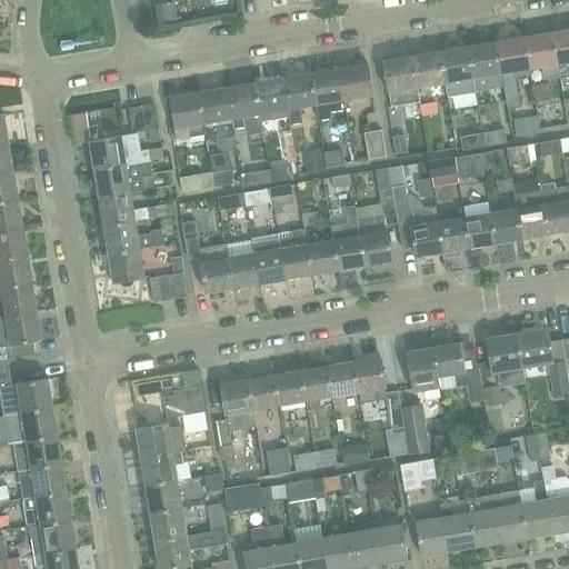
[(568,30),(553,33),(559,66),(568,63),(568,30)]
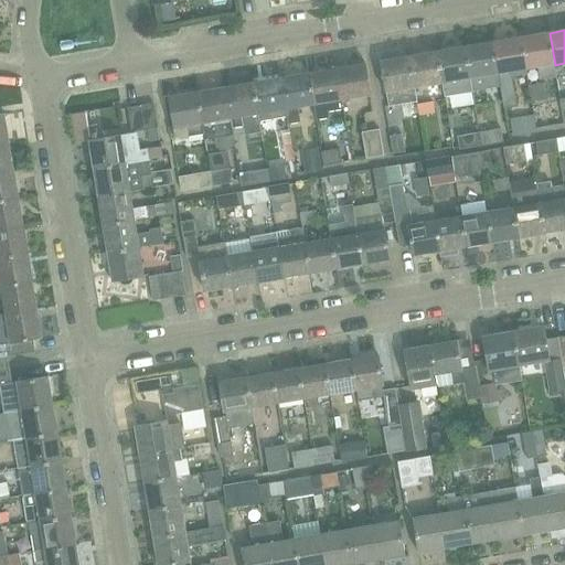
[(555,65),(550,33),(521,38),(526,71),(539,68),(540,80),(556,77),(555,65)]
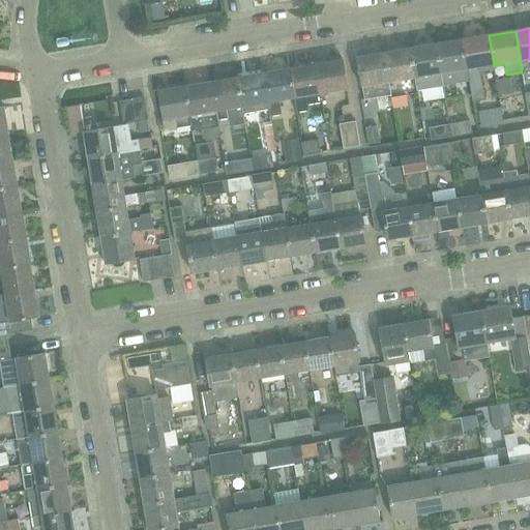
[(494,66),(489,35),(462,39),(469,82),(470,82),(473,100),(486,99),(479,68),(494,66)]
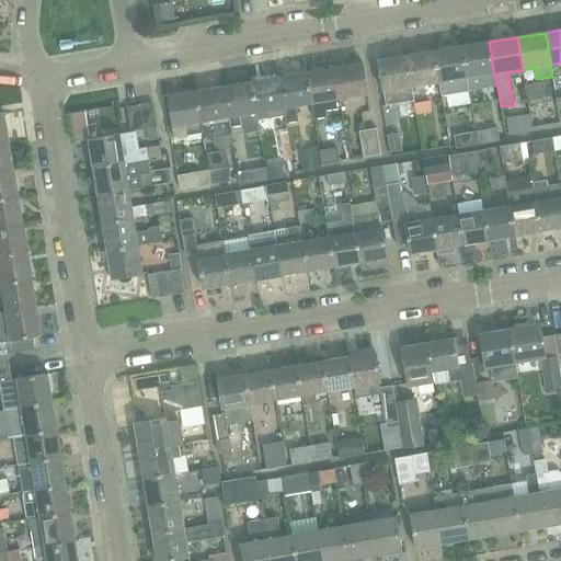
[(496,87),(489,42),(461,47),(469,92),(496,87)]
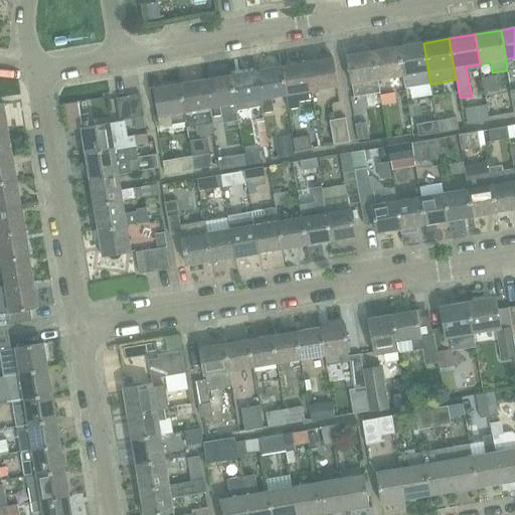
[(431,84),(423,43),(399,47),(404,76),(405,89),(431,84)]
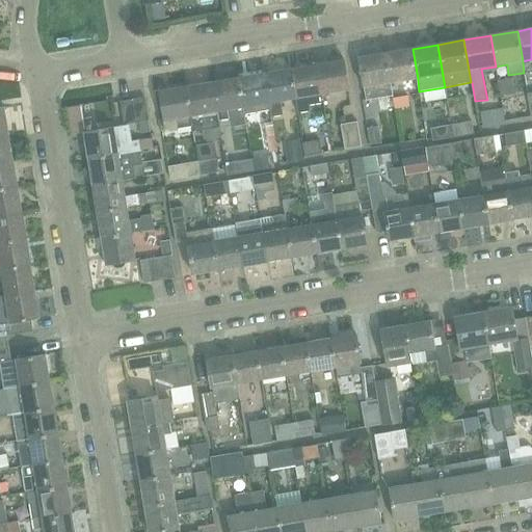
[(418,79),(413,49),(386,53),(391,84),(418,79)]
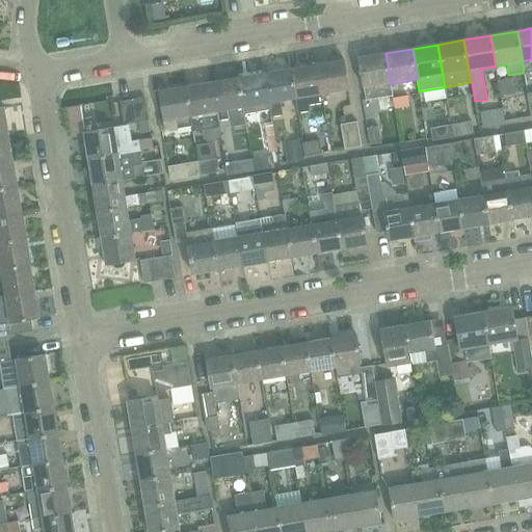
[(393,96),(391,84),(386,53),(358,58),(366,101),(393,96)]
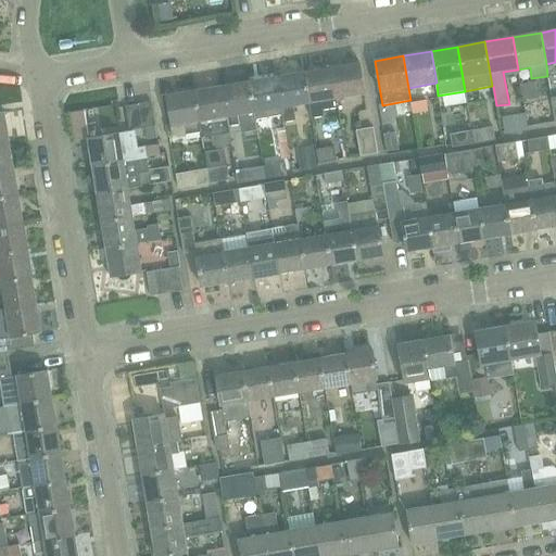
[(359,63),(331,67),(337,100),(365,95),(359,63)]
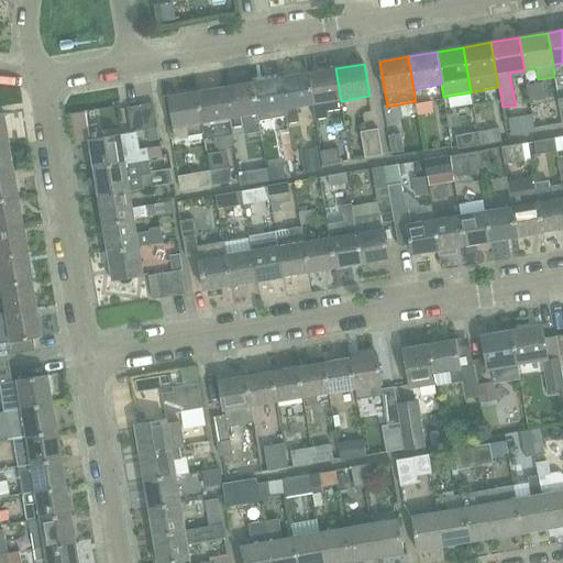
[(343,109),(341,101),(335,68),(308,73),(313,106),(316,120),(328,118),(327,112),(343,109)]
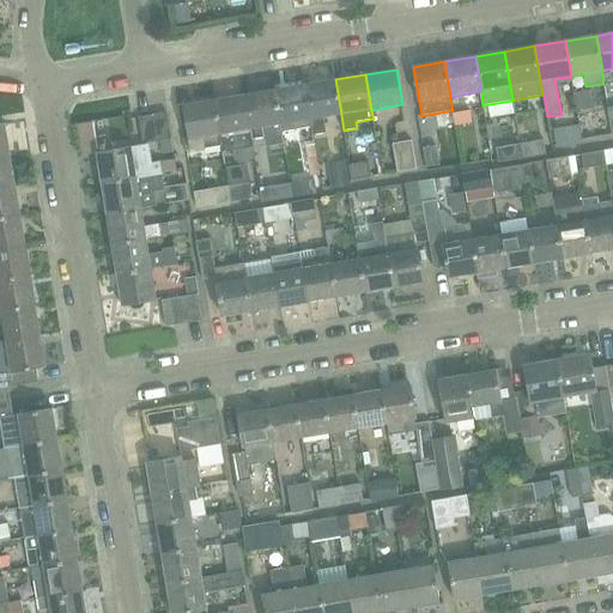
[(341,115),(335,79),(304,85),(311,127),(313,127),(314,135),(327,133),(325,117),(341,115)]
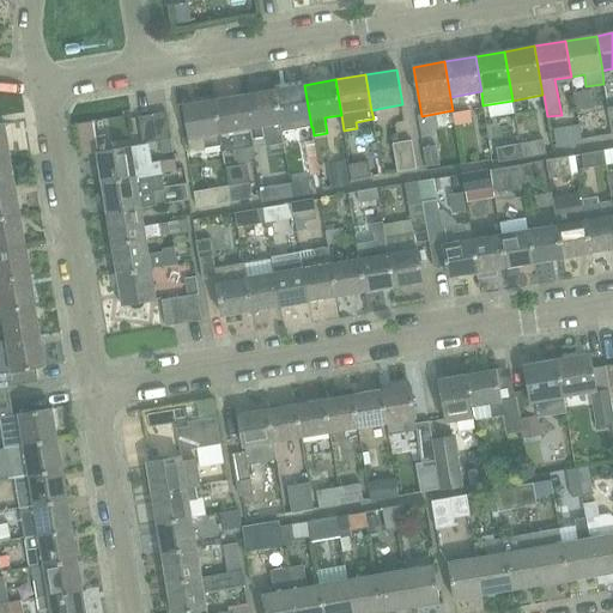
[(311,127),(304,85),(274,90),(280,126),(281,132),(311,127)]
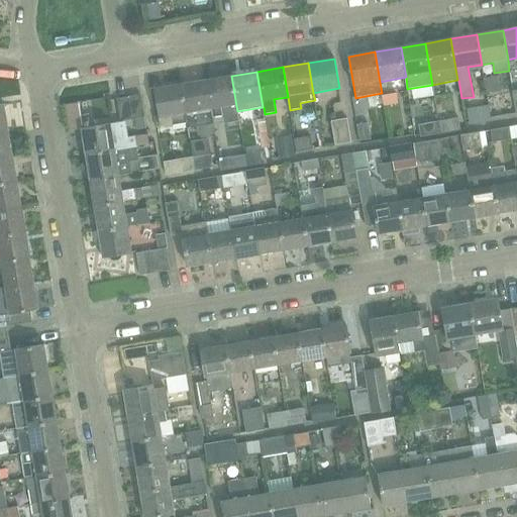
[(236,106),(231,76),(206,80),(213,117),(223,116),(222,108),(236,106)]
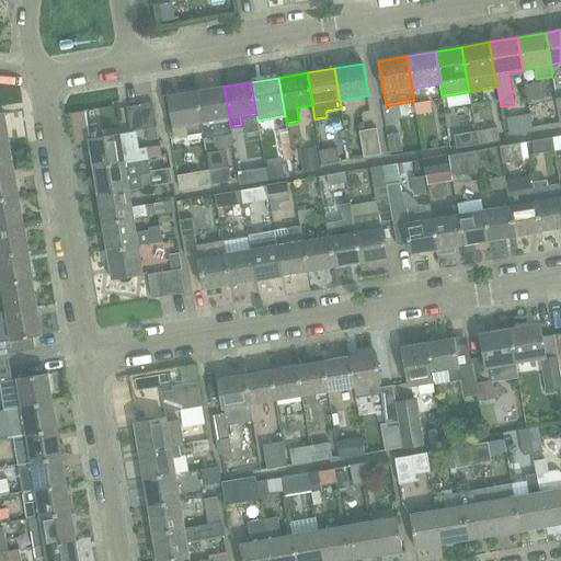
[(540,82),(526,86),(529,102),(544,100),(540,82)]
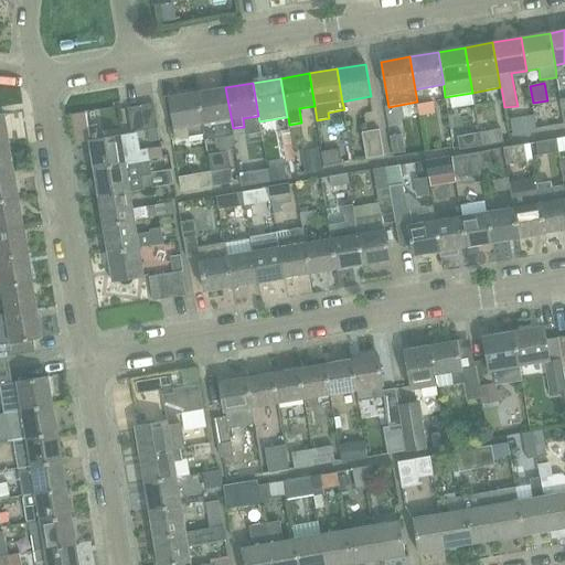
[(235,146),(233,128),(225,87),(198,92),(205,135),(205,140),(215,138),(216,148),(221,151),(232,149),(235,146)]
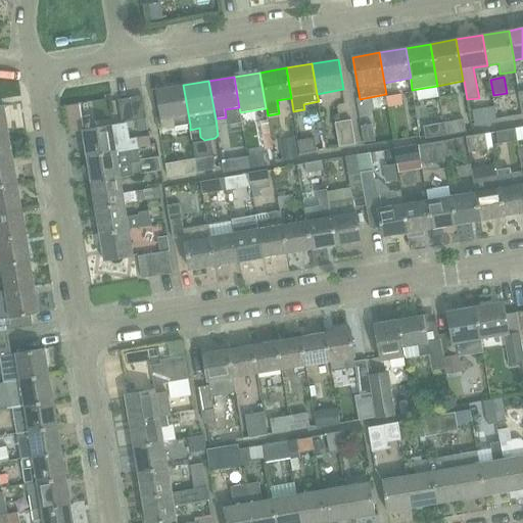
[(190,125),(183,85),(156,90),(163,130),(176,128),(176,127),(190,125)]
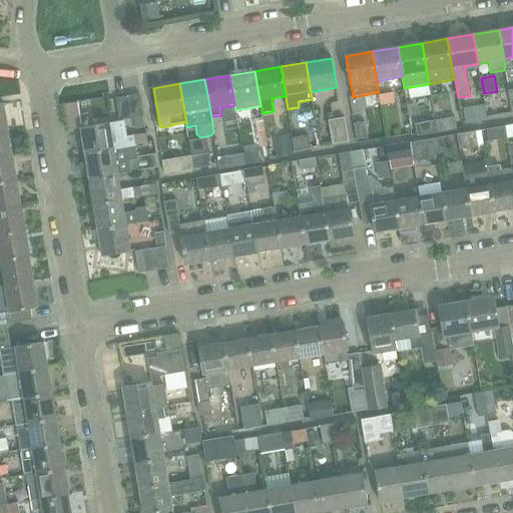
[(394,92),(380,94),(381,105),(395,103),(394,92)]
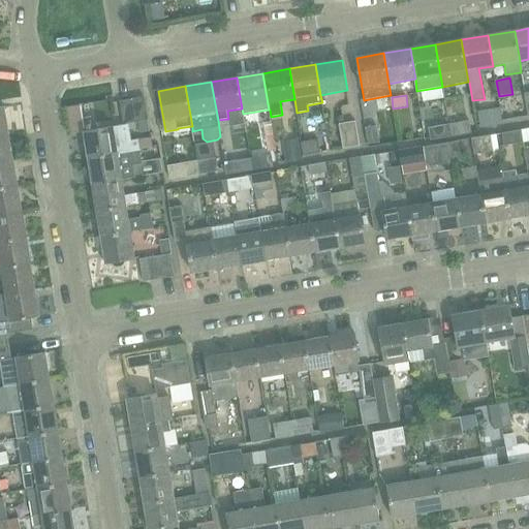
[(148,120),(144,98),(133,99),(136,122),(138,122),(148,120)]
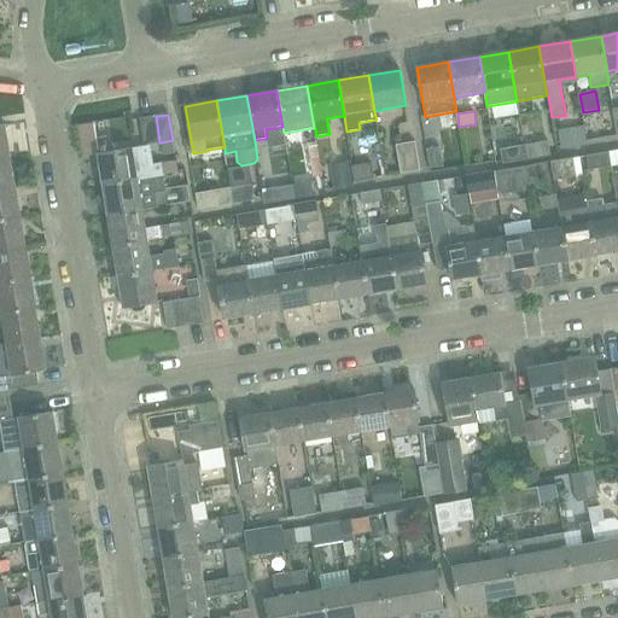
[(159,143),(156,116),(140,120),(144,145),(159,143)]
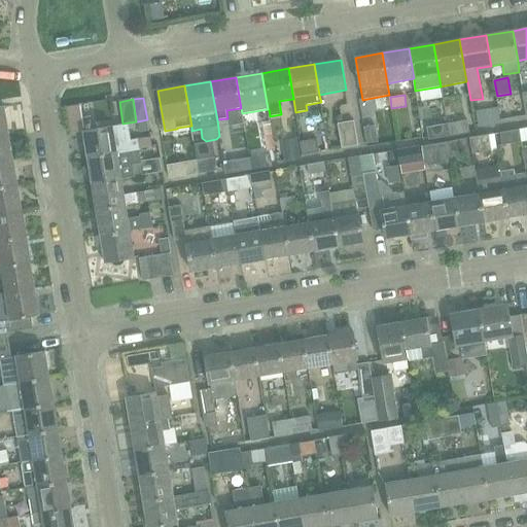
[(512,100),(490,100),(490,120),(513,120),(512,100)]
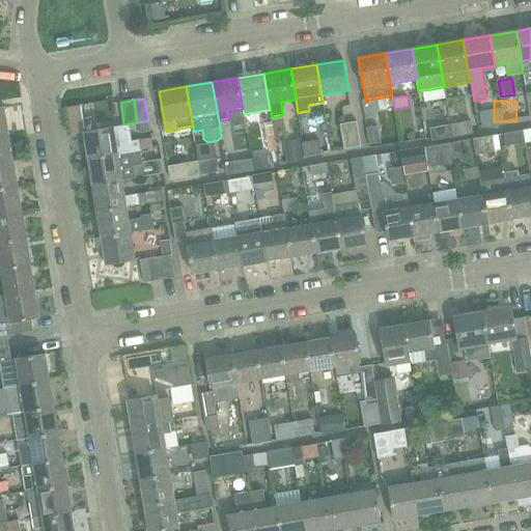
[(0,108),(0,137),(9,136),(5,108),(0,108)]
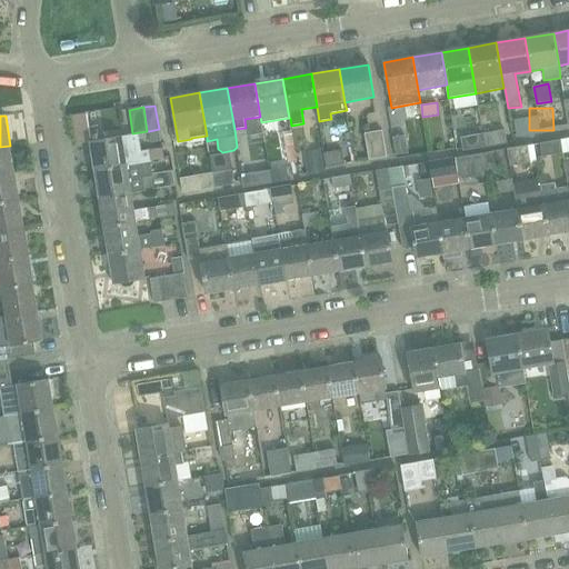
[(505,130),(483,133),(486,147),(508,143),(505,130)]
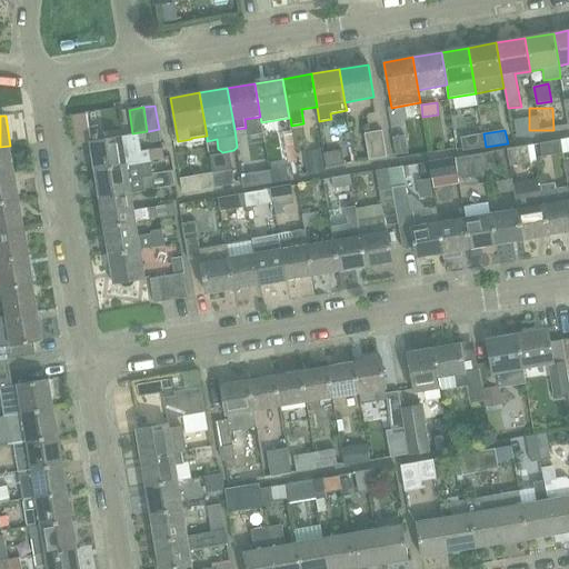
[(382,131),(365,133),(369,160),(387,157),(382,131)]
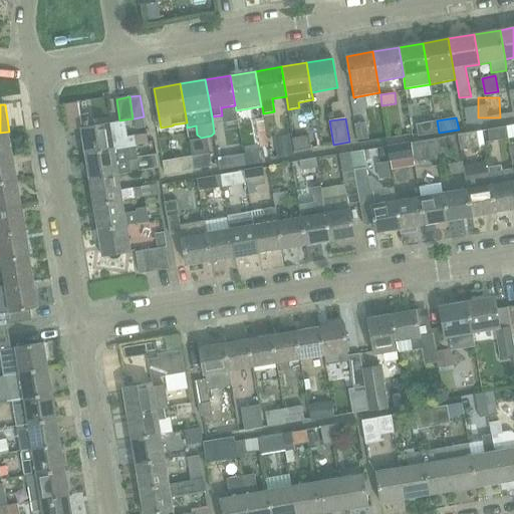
[(439,133),(437,120),(416,124),(419,137),(439,133)]
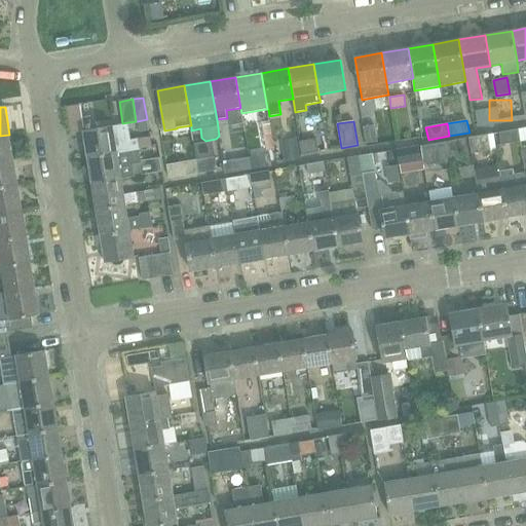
[(130,140),(128,124),(82,132),(86,158),(140,150),(138,139),(130,140)]
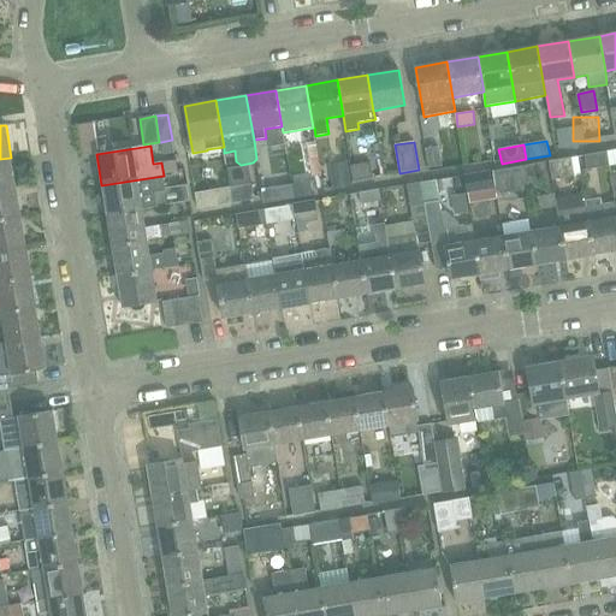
[(439,147),(426,149),(430,172),(443,171),(439,147)]
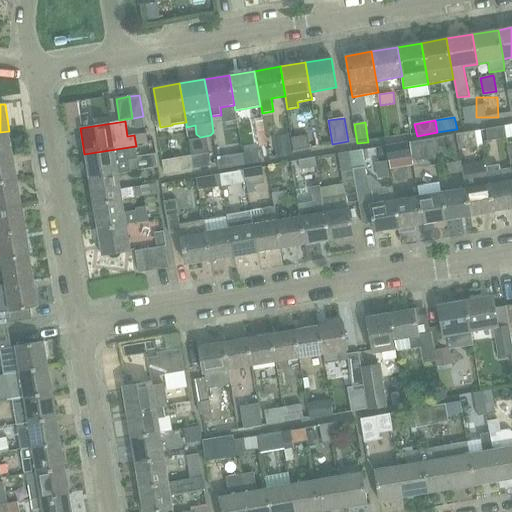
[(504,126),(486,129),(488,141),(506,138),(504,126)]
